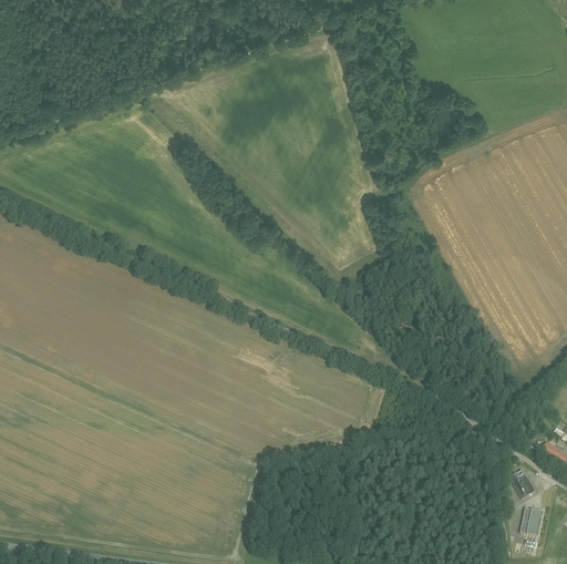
[(556,426),(553,429),(559,434),(563,430),(556,426)]
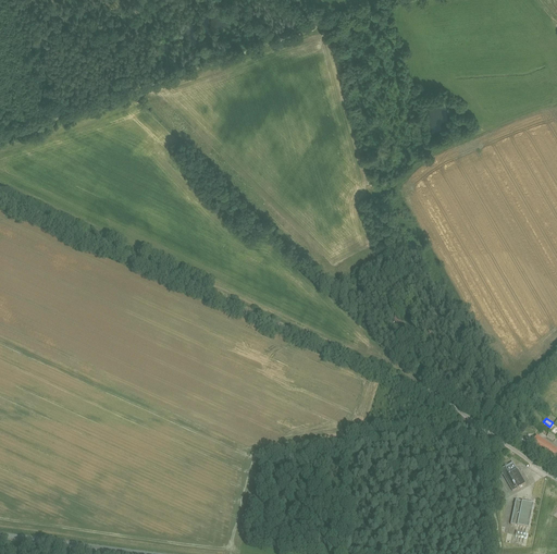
[(556,451),(556,446),(536,433),(531,442),(554,456),(556,451)]
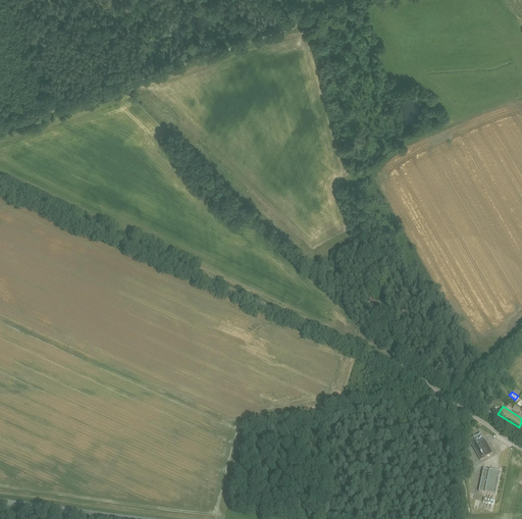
[(484,437),(480,430),(469,437),(480,458),(484,455),(485,456),(492,451),(484,437)]
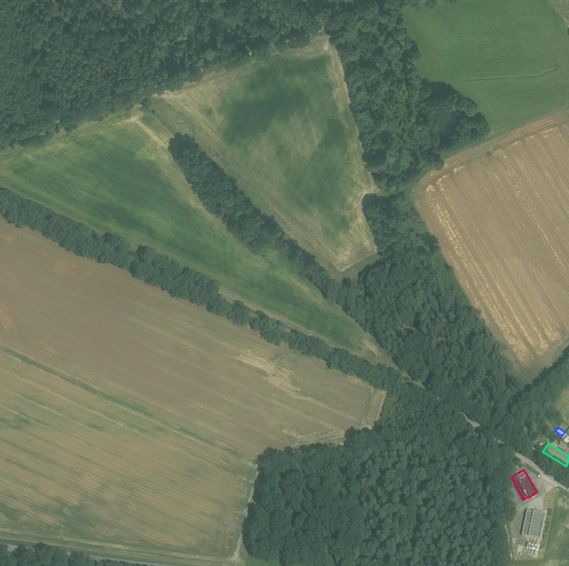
[(533,509),(527,508),(522,533),(528,535),(533,509)]
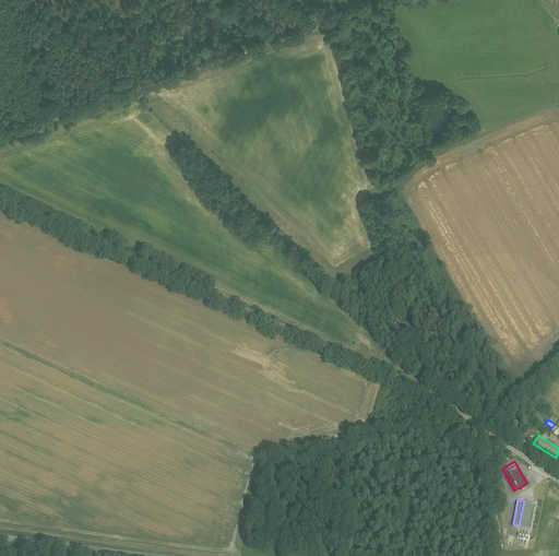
[(536,503),(524,500),(519,525),(531,528),(535,509),(536,503)]
